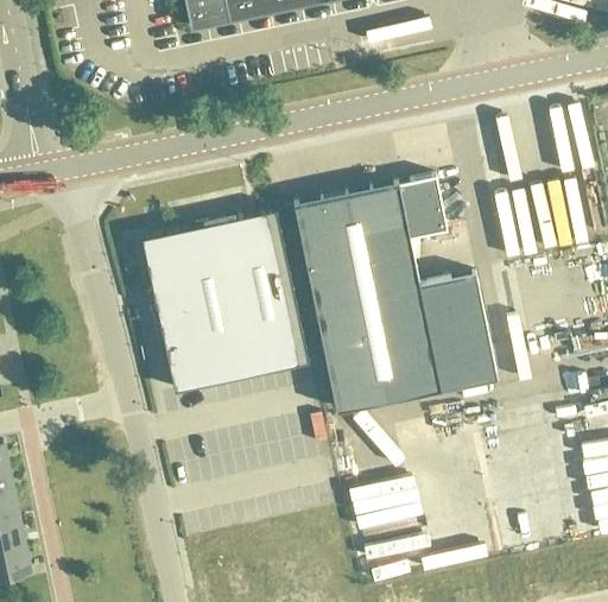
[(184,0),(191,32),(342,0),(184,0)]
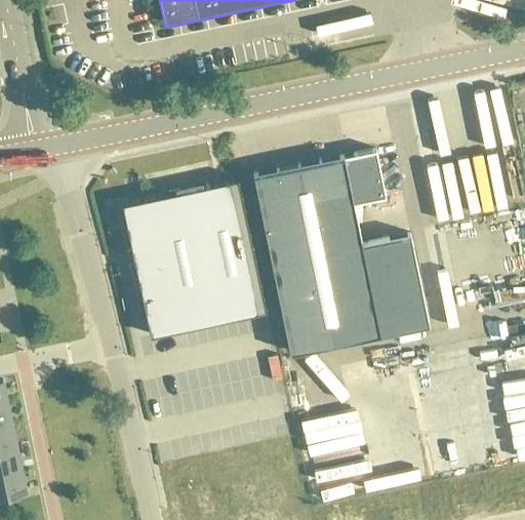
[(354,206),(387,200),(376,154),(254,178),(290,357),(429,327),(410,238),(362,248),(354,206)]
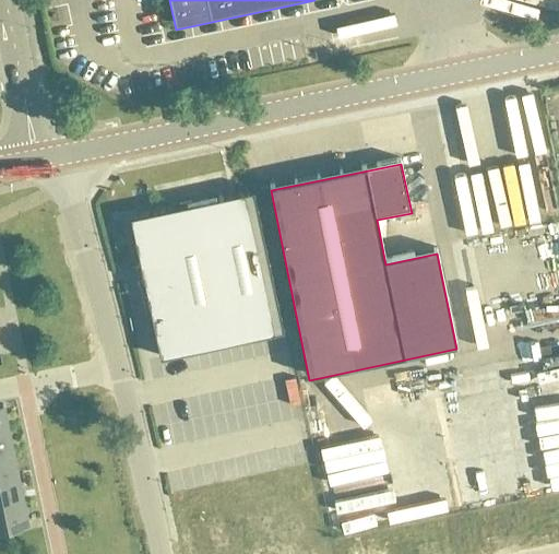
[(260,341),(283,337),(253,196),(173,212),(174,215),(132,223),(141,263),(139,263),(140,271),(135,272),(135,273),(142,272),(145,285),(142,285),(151,321),(159,362),(260,341)]
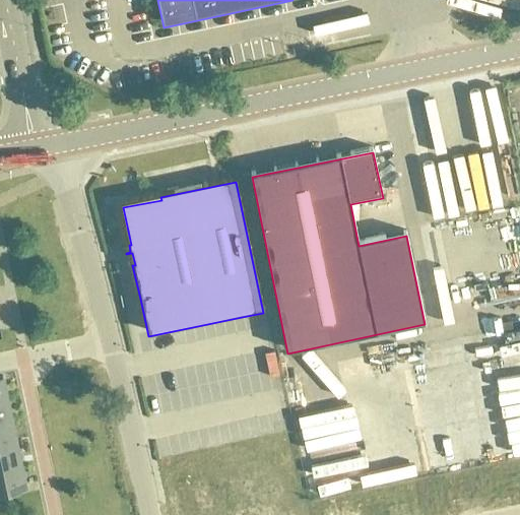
[(507,281),(506,269),(519,267),(519,242),(475,248),(478,273),(489,272),(490,283),(507,281)]
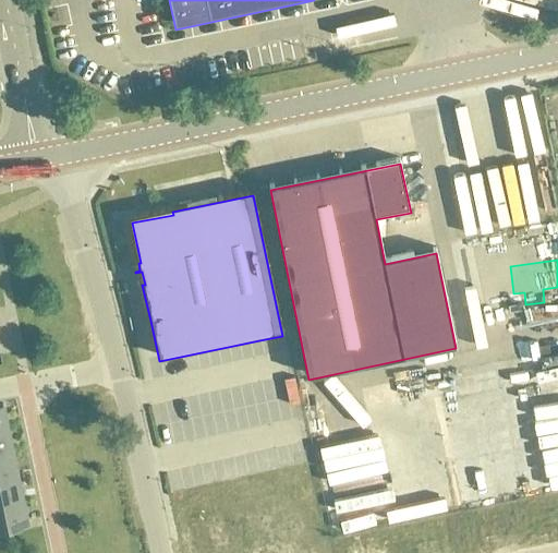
[(329,475),(387,463),(380,430),(324,442),(329,475)]
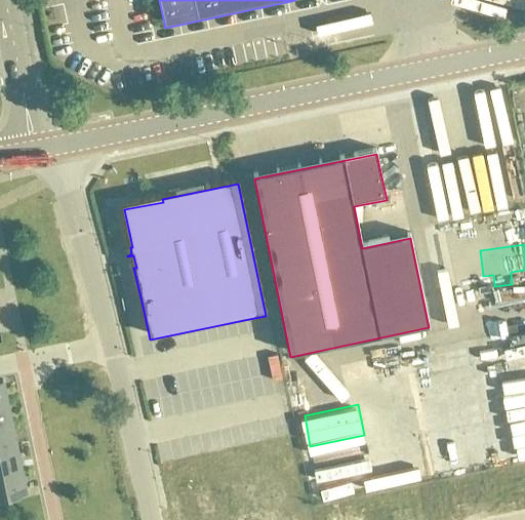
[(0,431),(11,430),(7,407),(0,408),(0,431)]
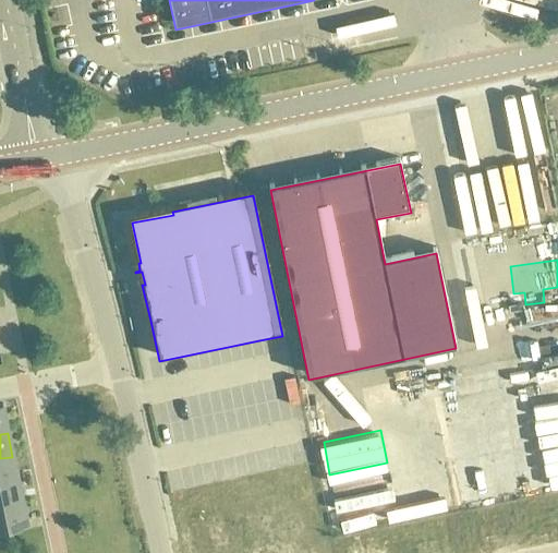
[(0,482),(17,480),(12,457),(0,458),(0,482)]
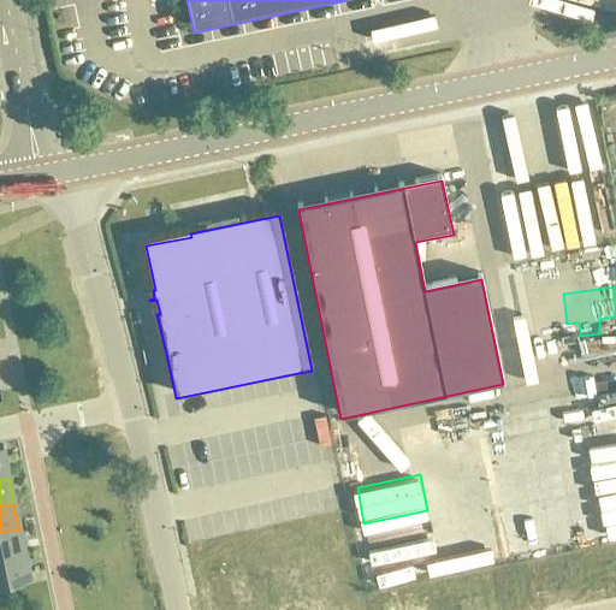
[(438,515),(374,523),(377,549),(442,540),(438,515)]
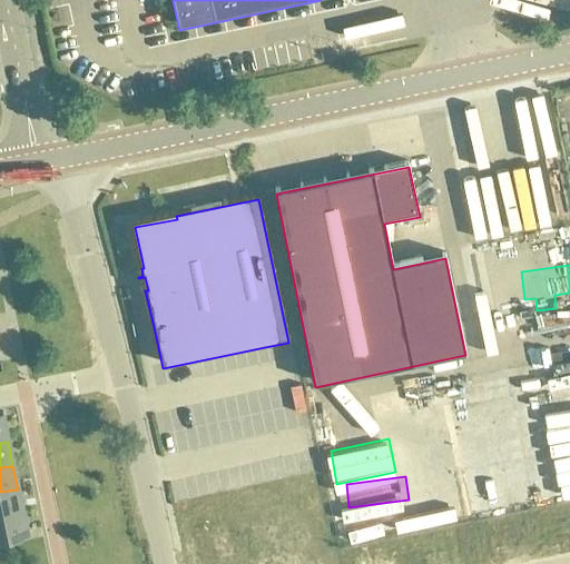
[(569,496),(569,478),(560,478),(560,497),(569,496)]
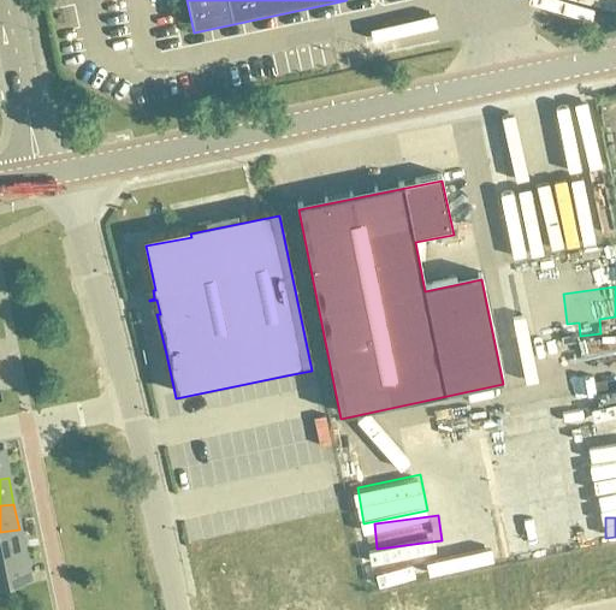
[(19,529),(0,532),(0,560),(24,555),(19,529)]
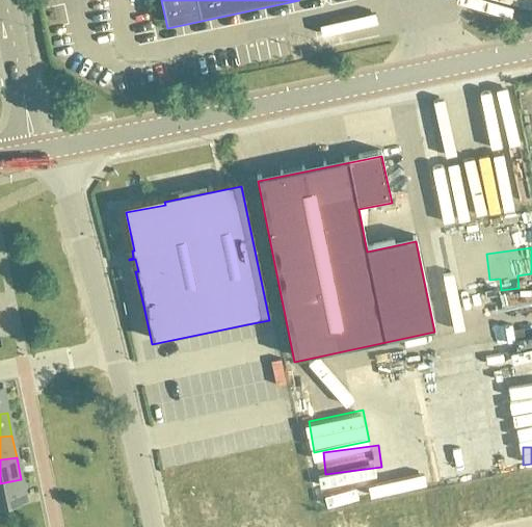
[(0,506),(26,502),(21,479),(0,483),(0,506)]
